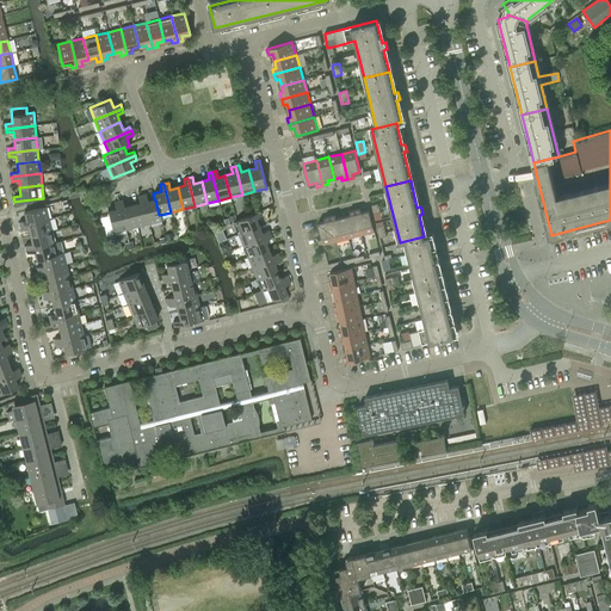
[(146,193),(142,195),(149,223),(161,220),(160,215),(159,215),(155,199),(154,199),(148,201),(146,193)]
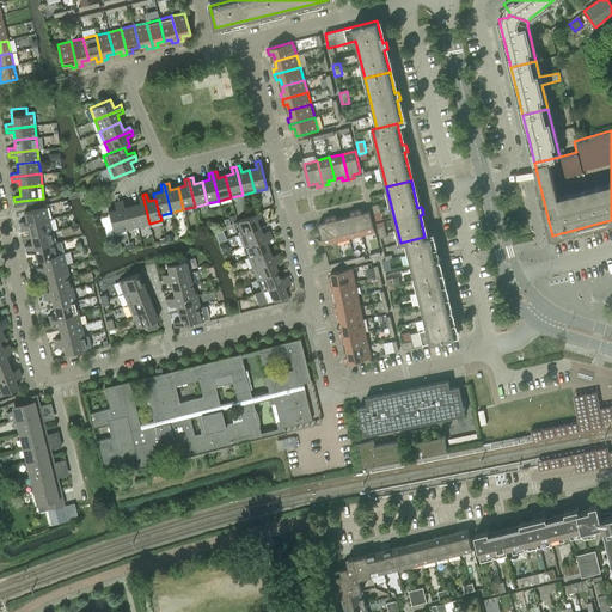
[(150,224),(142,195),(138,196),(140,203),(132,204),(138,227),(150,224)]
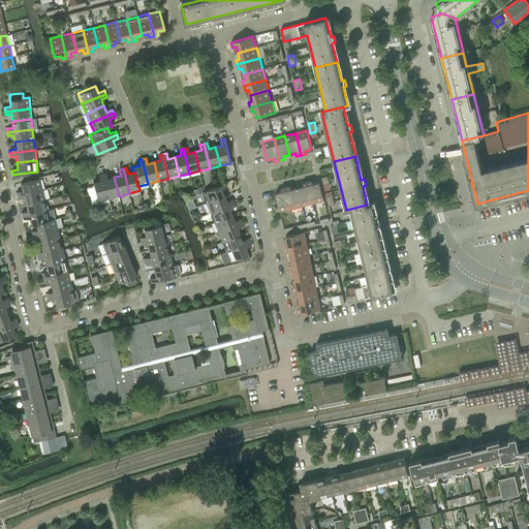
[(90,170),(82,173),(84,181),(92,179),(90,170)]
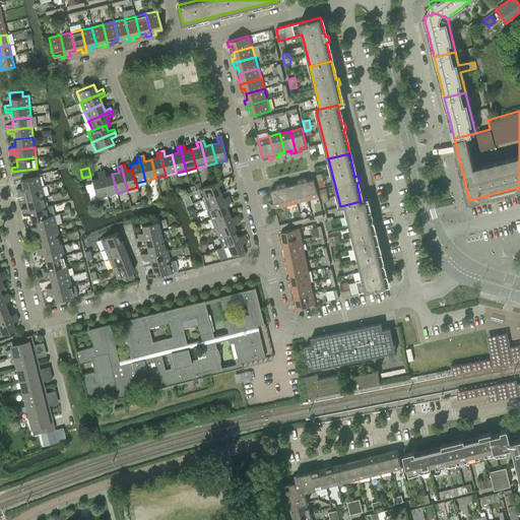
[(117,193),(112,174),(106,176),(104,170),(101,171),(107,195),(117,193)]
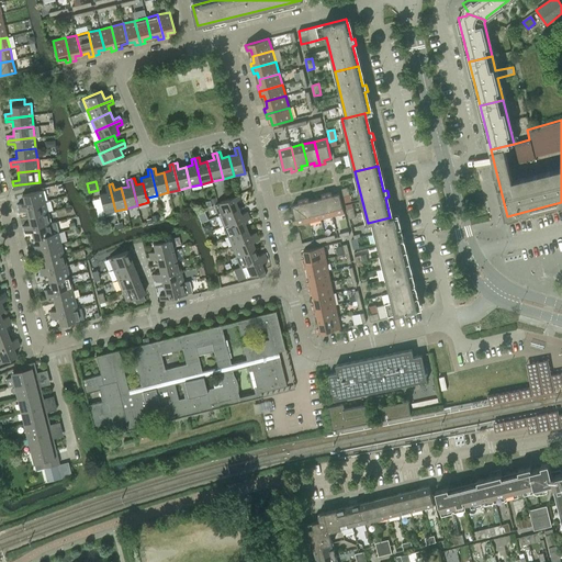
[(99,194),(104,214),(115,211),(109,184),(105,186),(107,192),(99,194)]
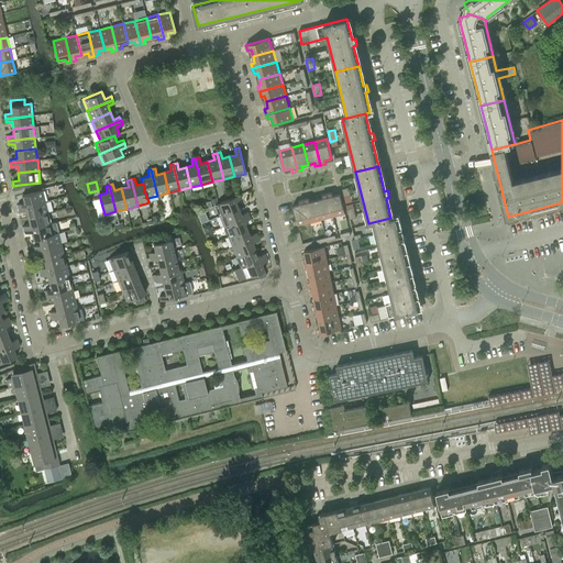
[(45,201),(42,190),(22,195),(24,202),(18,205),(19,208),(45,201)]
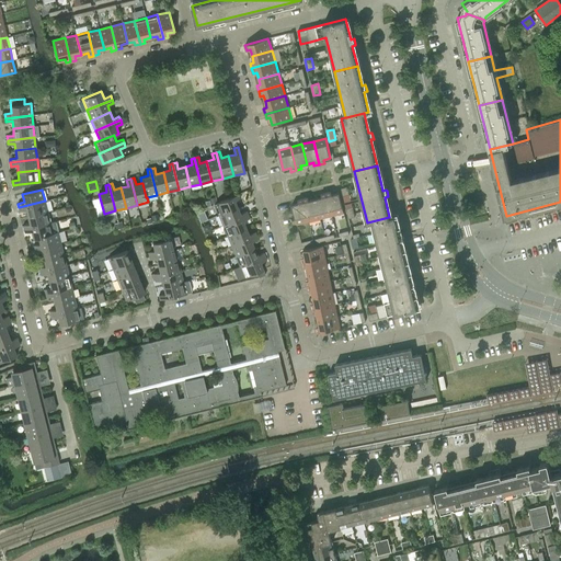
[(331,191),(325,192),(332,216),(344,213),(339,193),(332,195),(331,191)]
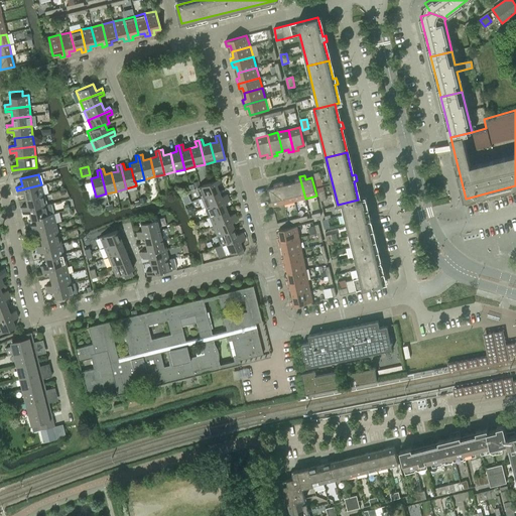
[(295,181),(290,182),(294,201),(305,199),(299,176),(295,178),(295,181)]
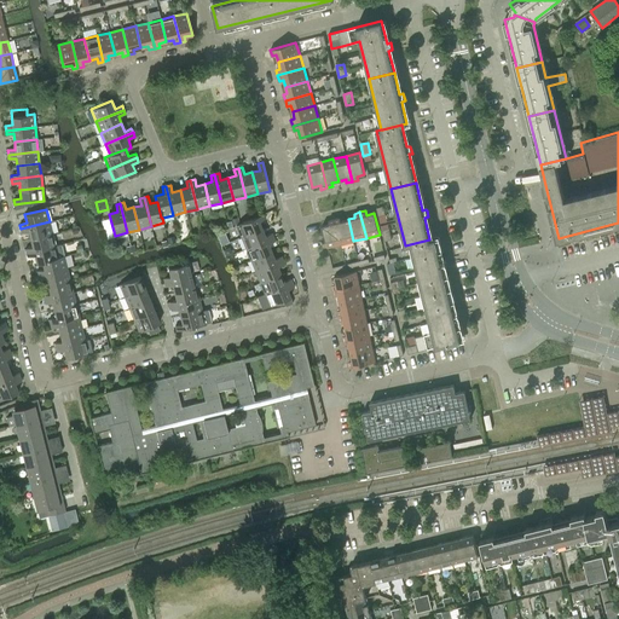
[(261,229),(259,221),(265,218),(264,214),(236,225),(241,237),(261,229)]
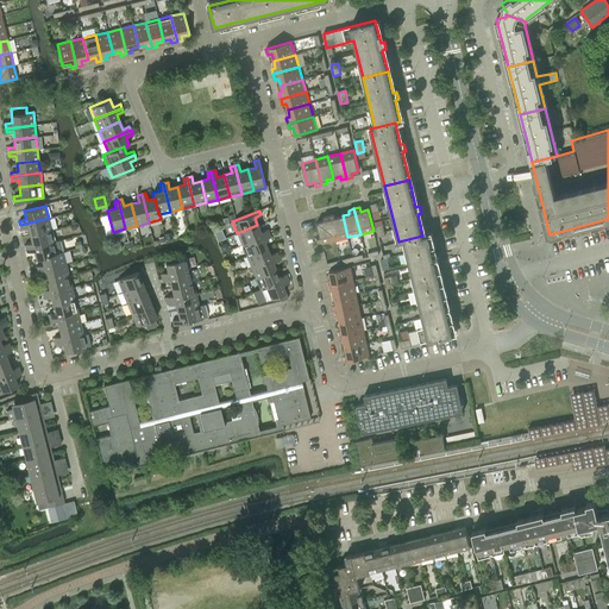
[(334,213),(328,215),(336,240),(347,237),(343,215),(336,218),(334,213)]
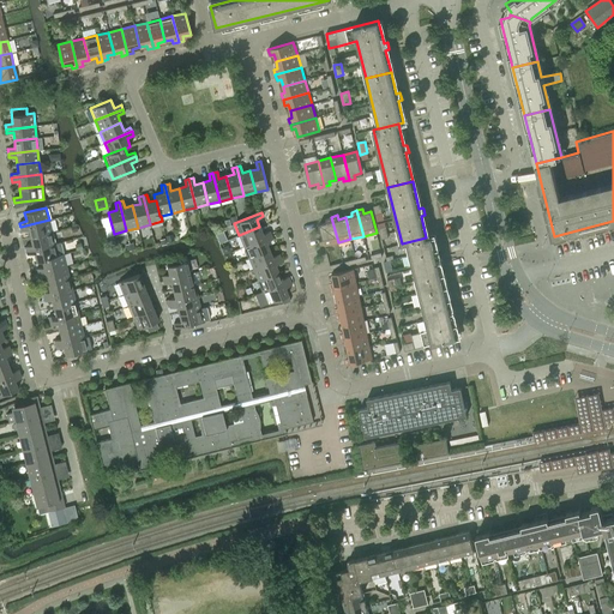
[(326,222),(319,224),(325,246),(338,242),(331,217),(326,218),(326,222)]
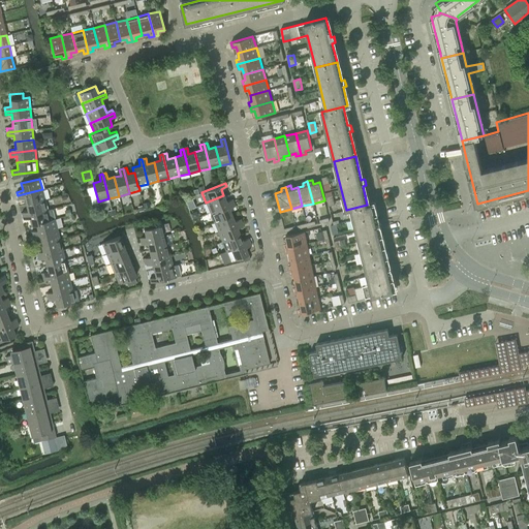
[(44,199),(42,189),(18,195),(19,198),(24,197),(26,204),(44,199)]
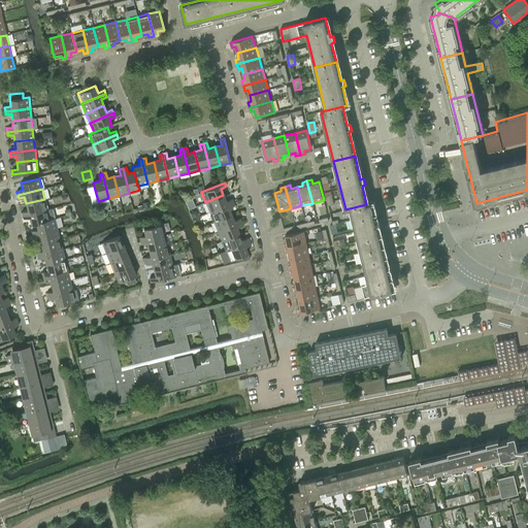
[(223,195),(205,202),(209,211),(233,202),(231,199),(226,201),(223,195)]
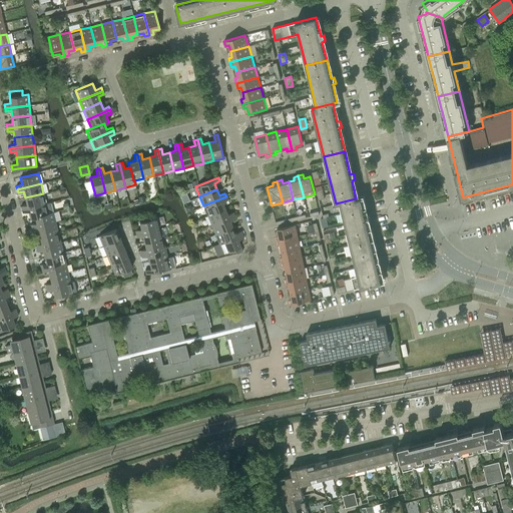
[(325,198),(322,189),(317,190),(319,199),(325,198)]
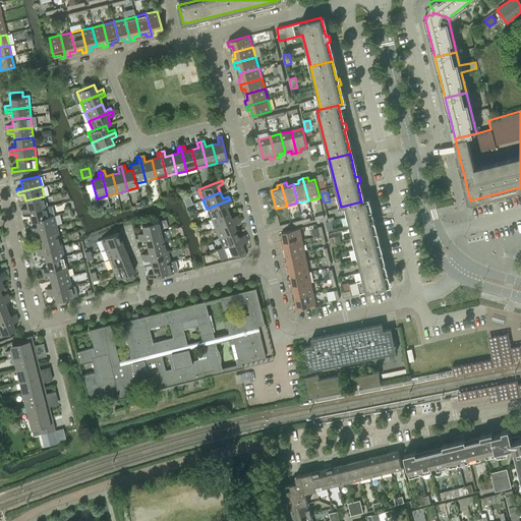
[(47,207),(44,196),(25,200),(27,208),(21,209),(22,213),(47,207)]
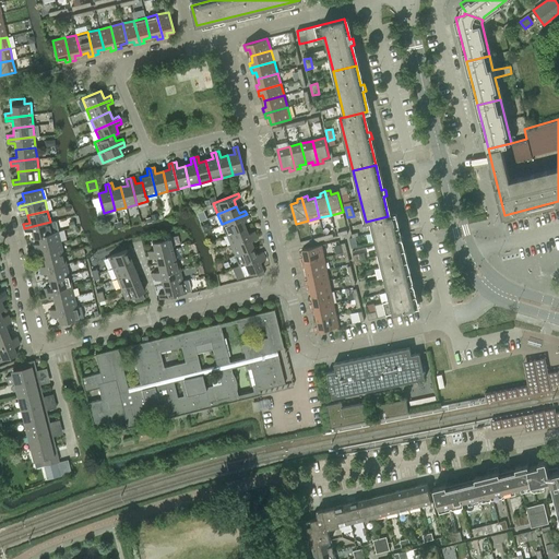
[(247,214),(222,224),(226,235),(245,227),(242,219),(248,217),(247,214)]
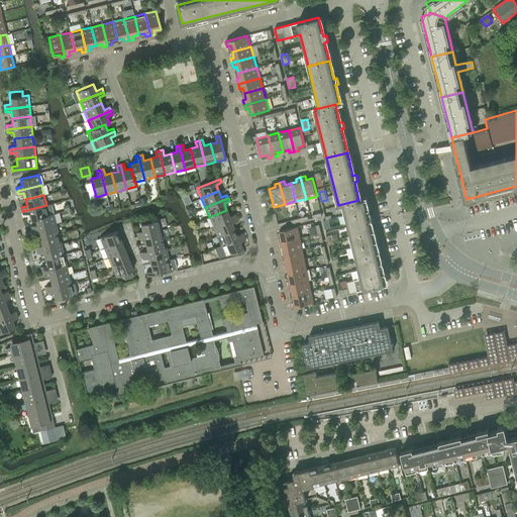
[(342,204),(353,246),(375,241),(370,223),(373,222),(371,216),(369,217),(364,199),(358,200),(342,204)]
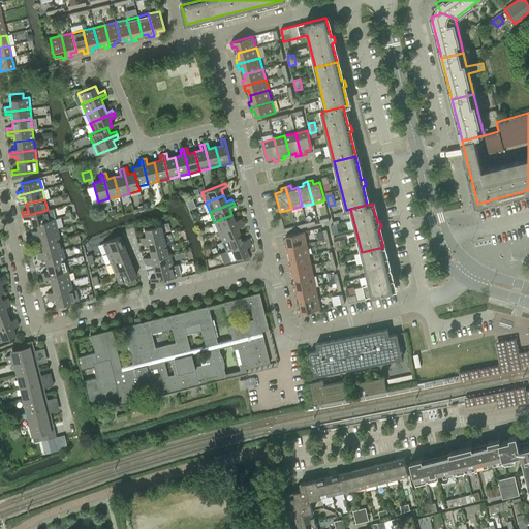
[(52,209),(48,210),(23,216),(24,219),(29,218),(31,225),(36,224),(36,223),(50,220),(50,219),(55,218),(52,209)]
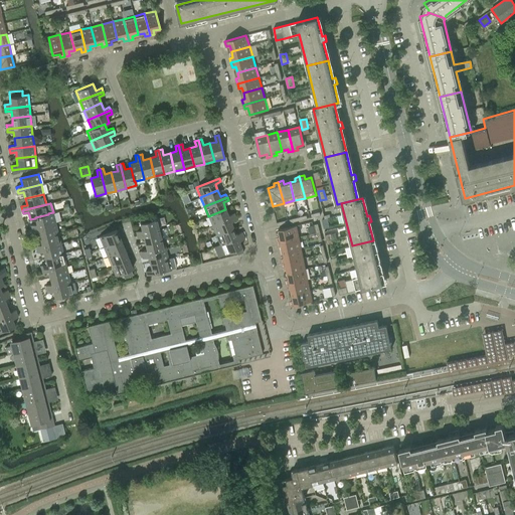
[(225,209),(208,216),(212,225),(235,216),(233,212),(228,215),(225,209)]
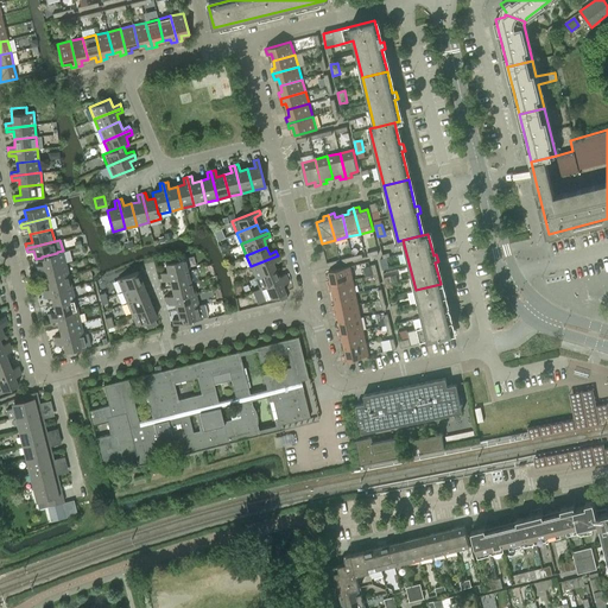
[(57,253),(42,257),(42,258),(43,264),(36,266),(37,270),(65,263),(63,251),(57,252),(57,253)]
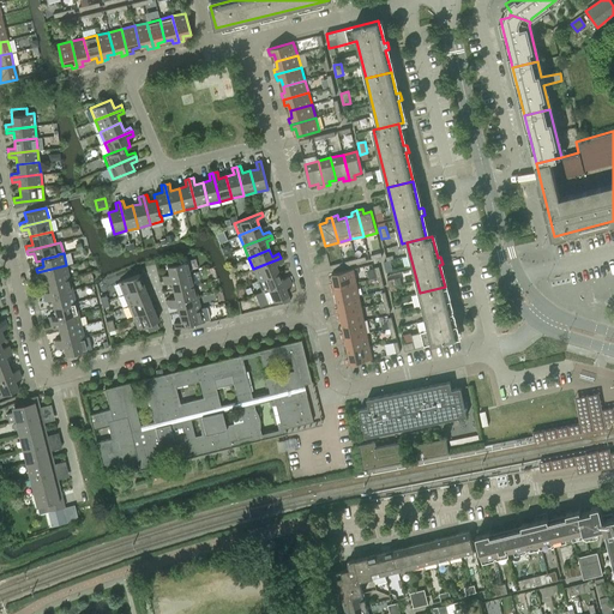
[(281,258),(253,269),(258,280),(278,271),(275,264),(282,262),(281,258)]
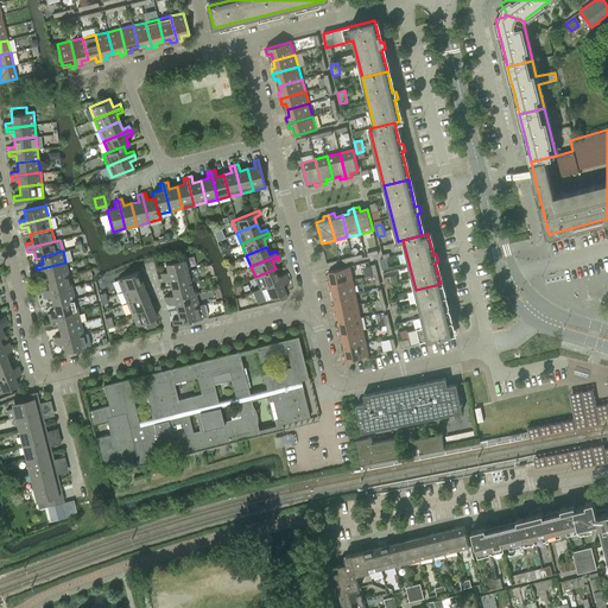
[(190,270),(187,258),(165,263),(168,271),(160,273),(162,277),(190,270)]
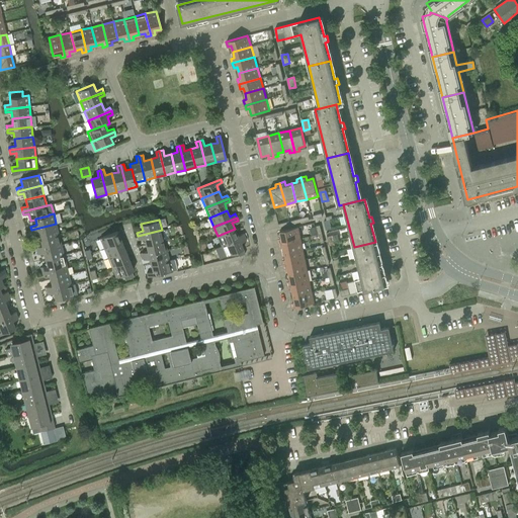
[(56,224),(31,230),(32,234),(38,232),(40,239),(59,234),(56,224)]
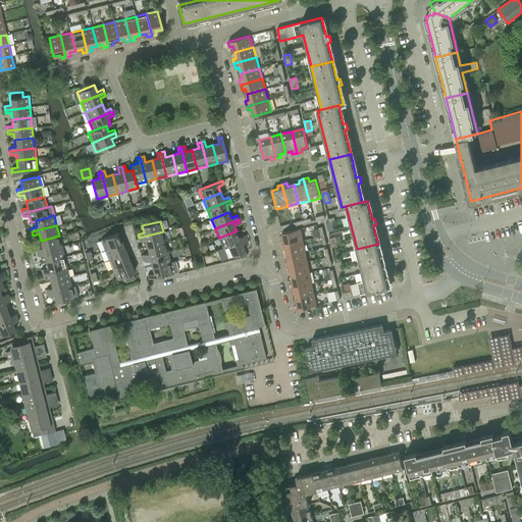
[(301,228),(281,232),(283,239),(279,240),(280,245),(303,240),(301,228)]
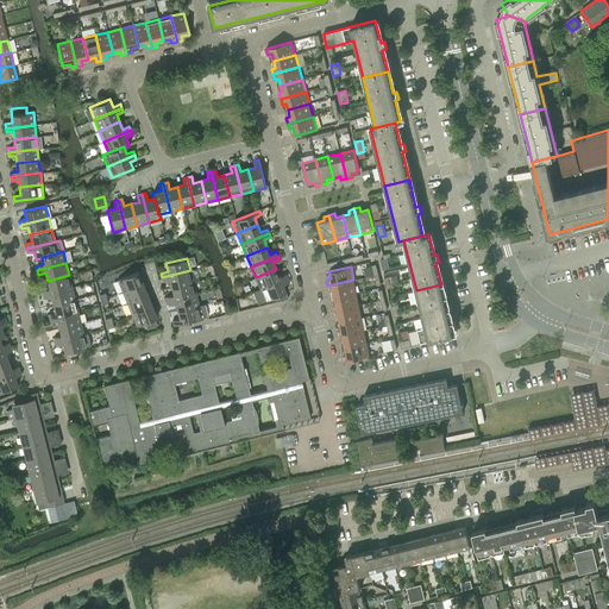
[(276,269),(256,277),(261,289),(287,277),(286,274),(280,277),(276,269)]
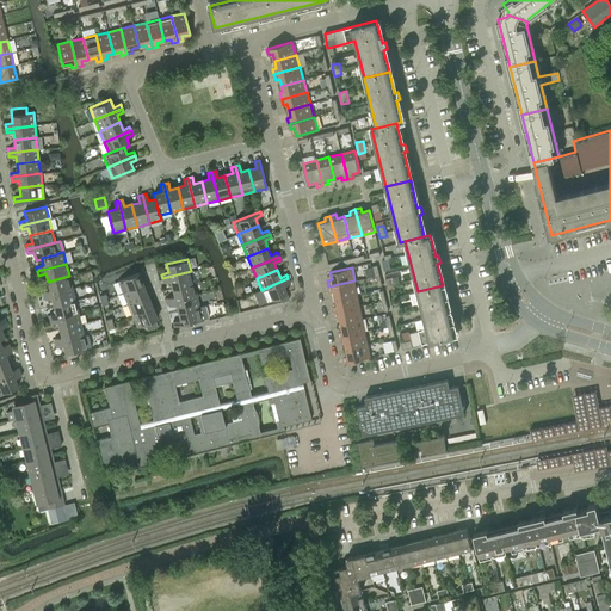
[(191,271),(162,278),(164,283),(170,281),(172,289),(193,283),(191,271)]
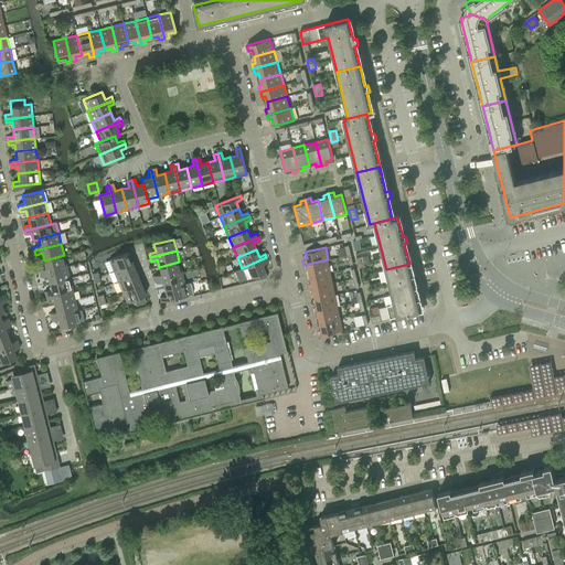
[(109,259),(114,270),(132,263),(128,252),(109,259)]
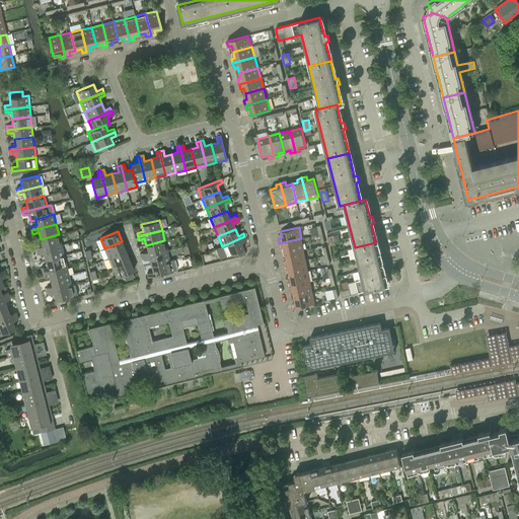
[(59,234),(41,239),(42,245),(35,247),(36,250),(61,244),(59,234)]
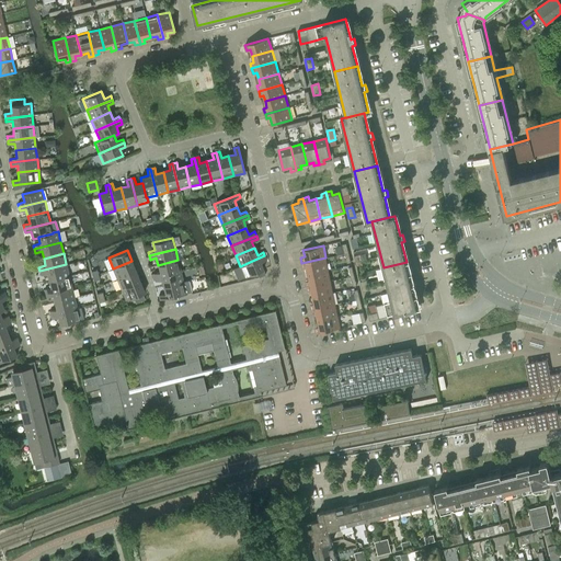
[(361,254),(354,255),(356,266),(363,264),(361,254)]
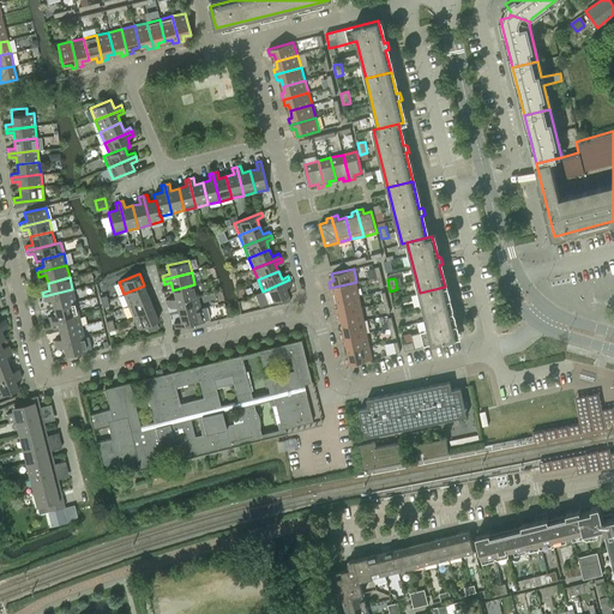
[(289,280),(263,292),(268,304),(281,298),(283,304),(290,300),(284,287),(292,284),(289,280)]
